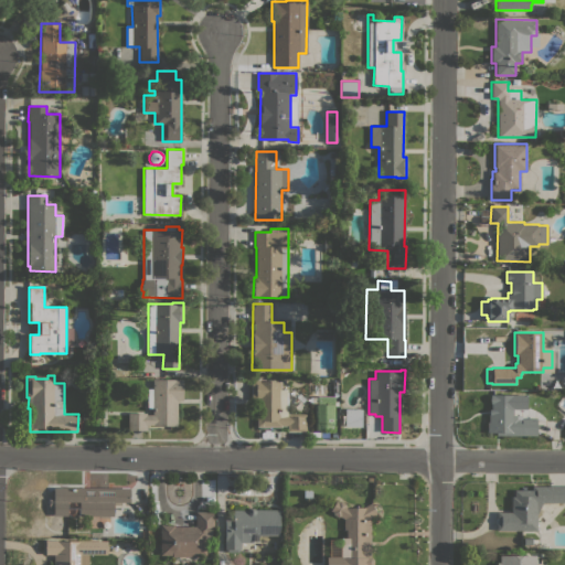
[(182,380),(182,400),(177,400),(177,426),(152,426),(152,425),(146,425),(146,430),(128,430),(128,413),(146,413),(146,415),(152,415),(152,407),(147,407),(148,388),(152,388),(152,379),(182,380)]
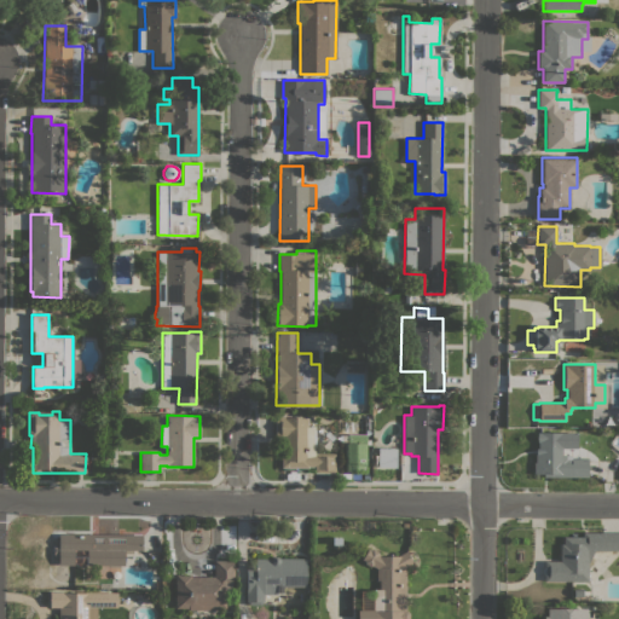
[(314,453),(334,453),(334,473),(314,473),(314,467),(308,467),(308,468),(281,468),(282,439),(275,439),(275,415),(287,415),(287,417),(308,417),(308,427),(314,427),(314,453)]
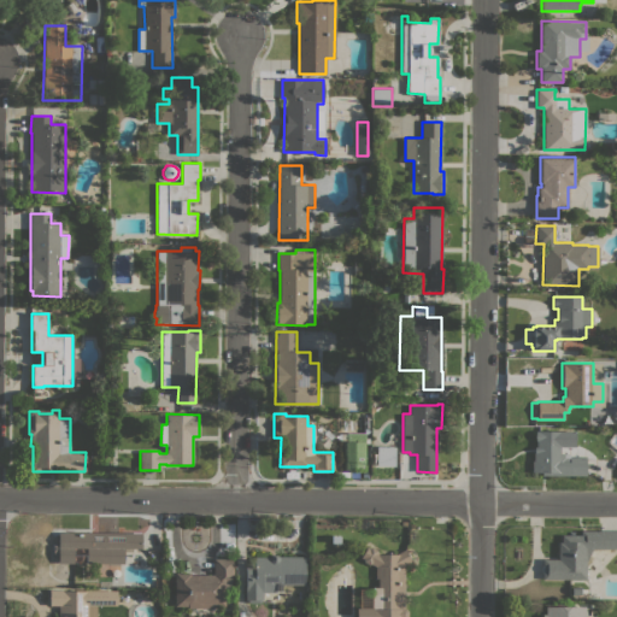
[(541,475),(541,472),(532,472),(532,460),(534,460),(534,447),(535,447),(535,441),(534,441),(535,430),(570,432),(569,453),(586,453),(586,475),(541,475)]
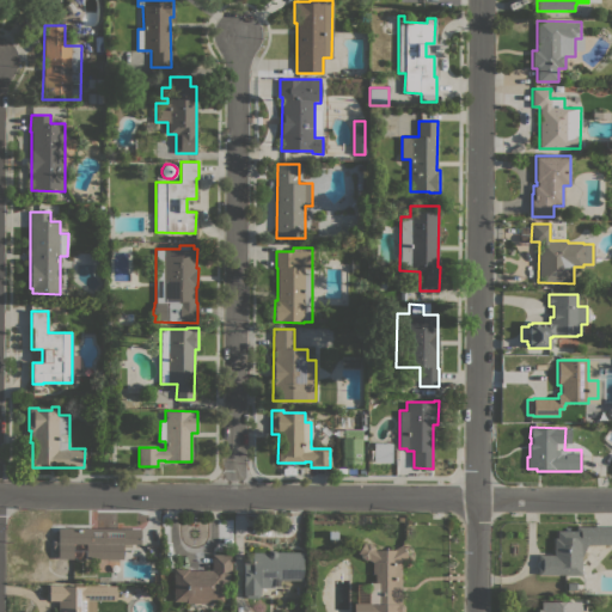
[(362,465),(343,465),(343,429),(362,429),(362,465)]
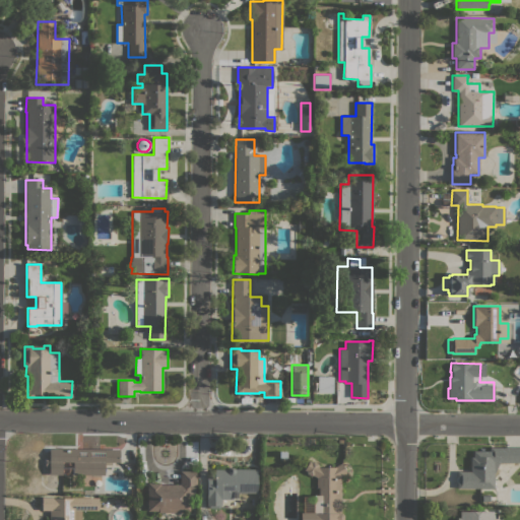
[(333,393),(317,392),(317,376),(333,377),(333,393)]
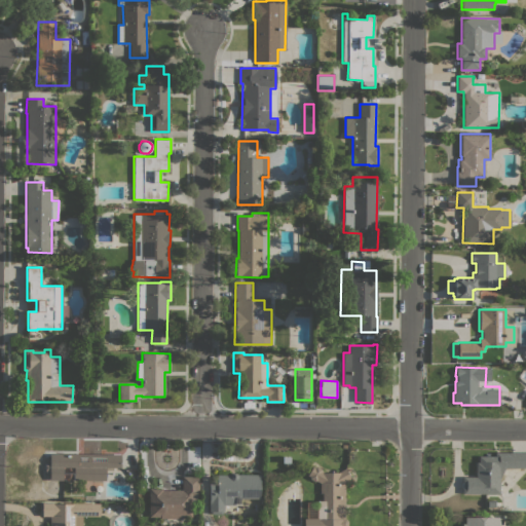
[(499,493),(462,494),(462,477),(476,477),(476,462),(478,462),(478,456),(494,456),(494,453),(525,452),(525,467),(504,467),(499,479),(499,493)]
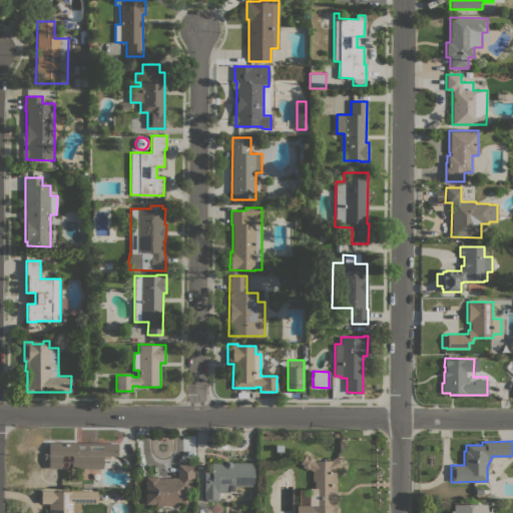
[(72,455),(61,455),(61,467),(51,467),(51,442),(118,443),(118,456),(103,456),(103,469),(71,468),(72,455)]
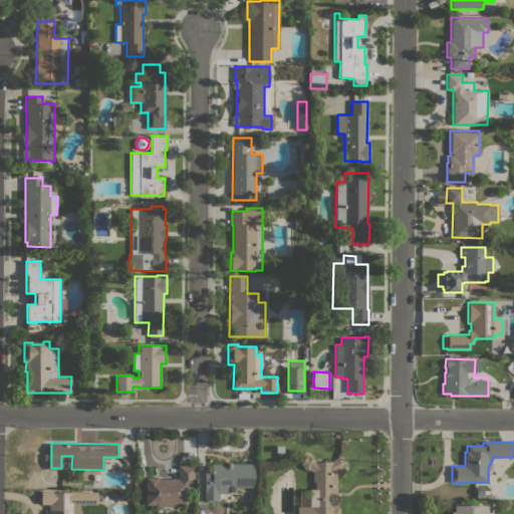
[(309,491),(309,489),(314,489),(314,482),(312,482),(312,472),(308,469),(307,470),(302,467),(302,466),(300,465),(305,455),(307,456),(309,456),(314,459),(314,462),(331,462),(331,461),(337,457),(338,460),(339,460),(341,464),(342,467),(337,470),(336,507),(338,509),(339,513),(337,513),(296,513),(296,506),(309,506),(309,491)]
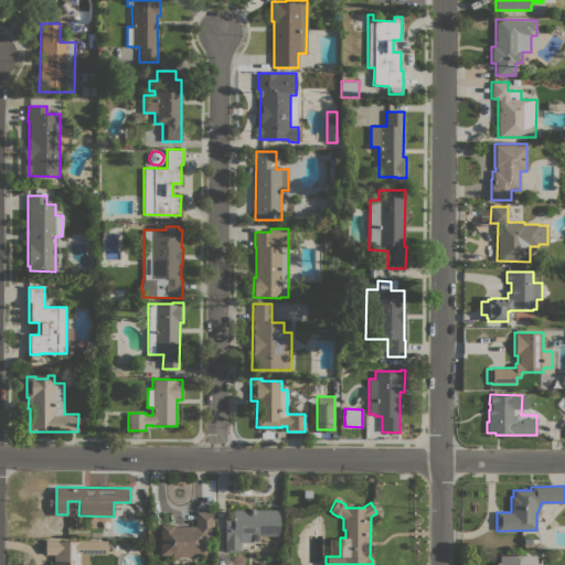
[(247,510),(249,508),(252,508),(254,509),(279,509),(279,535),(253,535),(253,542),(241,542),(241,548),(237,552),(227,552),(224,548),(225,519),(233,519),(233,510),(247,510)]
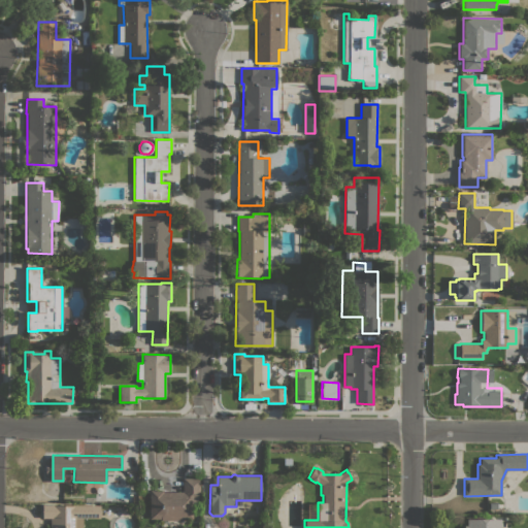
[(150,490),(162,490),(162,492),(183,492),(183,477),(199,477),(199,493),(197,493),(197,501),(192,501),(192,519),(183,519),(183,521),(161,521),(161,519),(150,519),(150,490)]
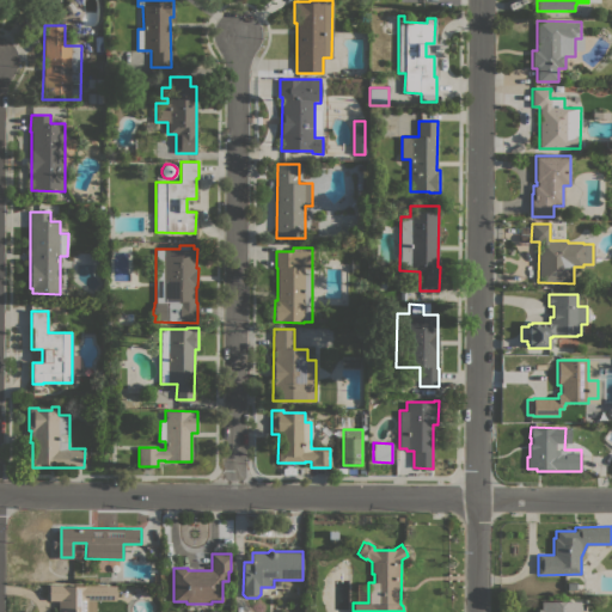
[(59,611),(59,601),(49,600),(49,586),(115,587),(115,600),(96,600),(96,611),(59,611)]
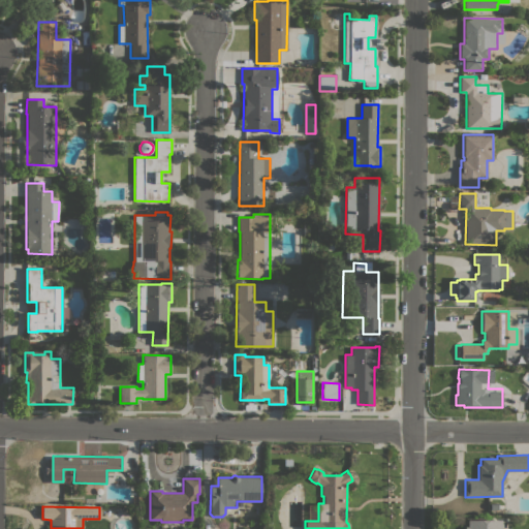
[(465,528),(465,527),(467,527),(467,520),(501,520),(501,528),(465,528)]
